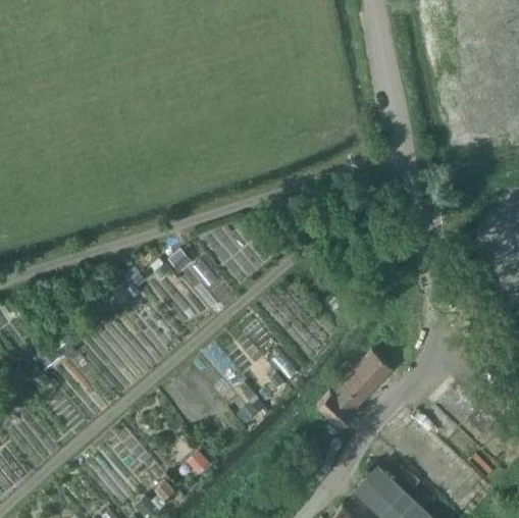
[(140,288),(147,281),(141,274),(134,280),(140,288)]
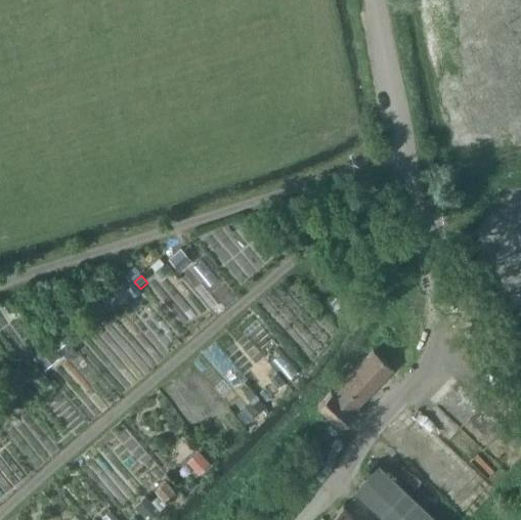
[(354,414),(394,373),(375,353),(335,395),(334,394),(320,407),(343,429),(356,415),(354,414)]
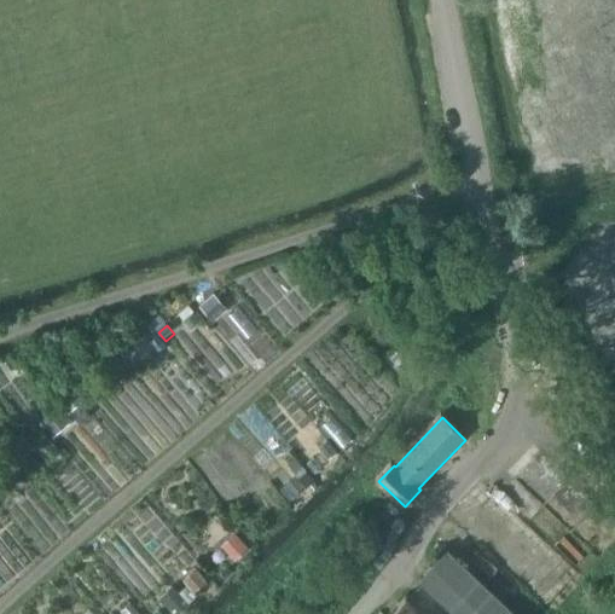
[(236,563),(250,550),(237,536),(222,549),(236,563)]
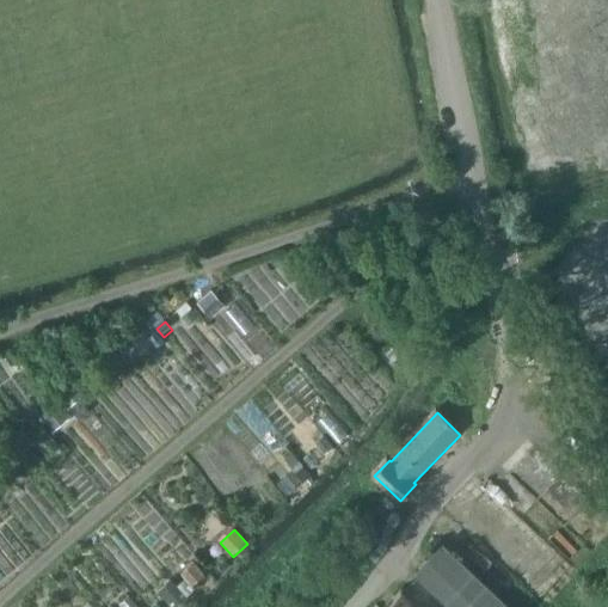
[(418,577),(450,606),(505,606),(444,549),(418,577)]
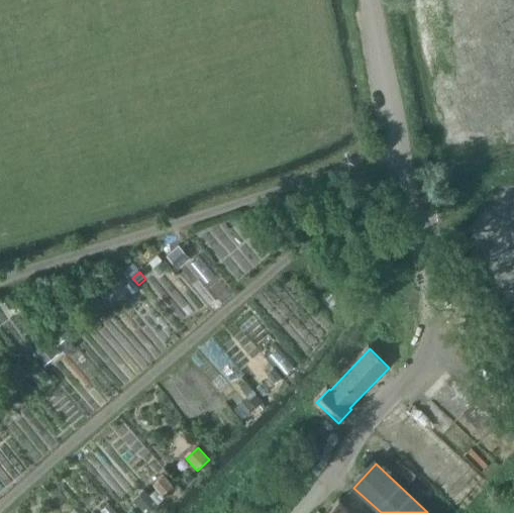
[(164,498),(175,488),(166,478),(155,487),(164,498)]
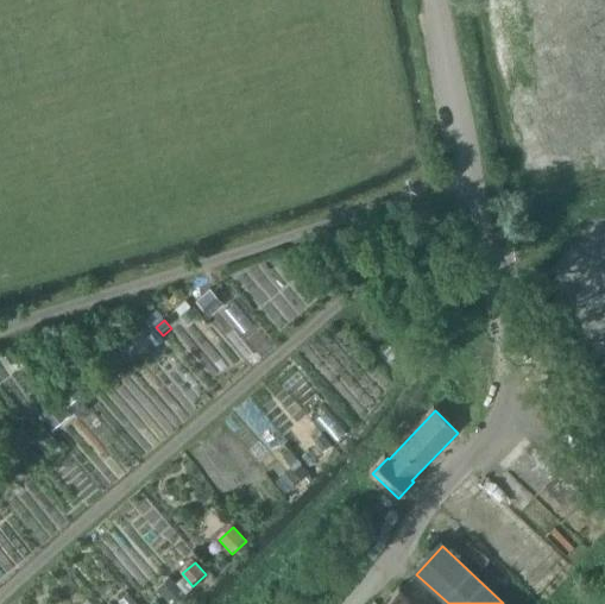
[(170,577),(157,591),(170,603),(180,603),(188,593),(170,577)]
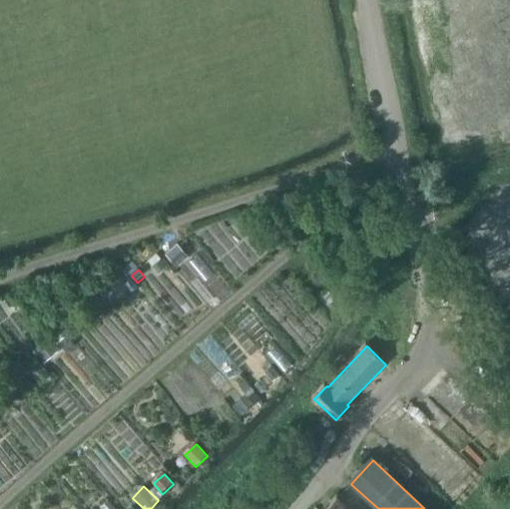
[(348,508),(339,500),(329,508),(348,508)]
